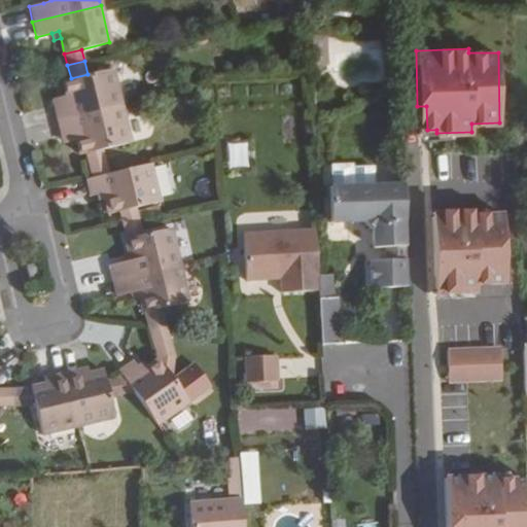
[(120,105),(112,69),(88,74),(71,78),(60,81),(63,96),(53,98),(58,120),(120,105)]
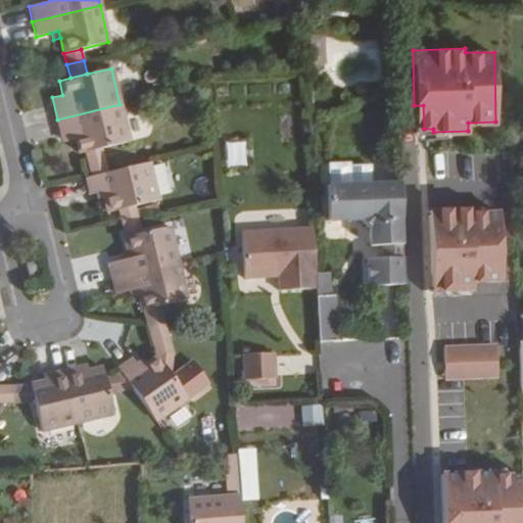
[(129,141),(120,104),(57,120),(63,142),(73,140),(76,154),(84,152),(102,148),(129,141)]
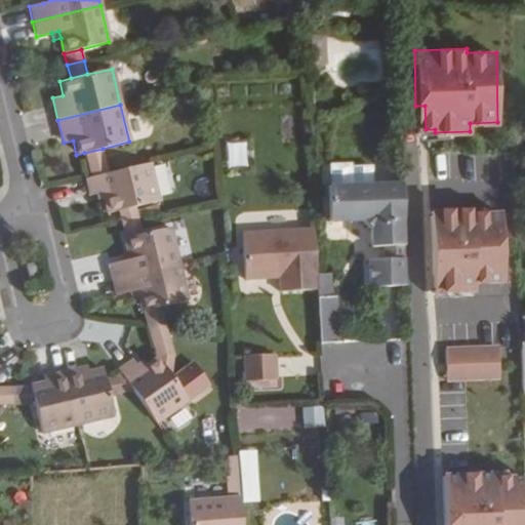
[(416,129),(426,129),(425,106),(415,106),(416,129)]
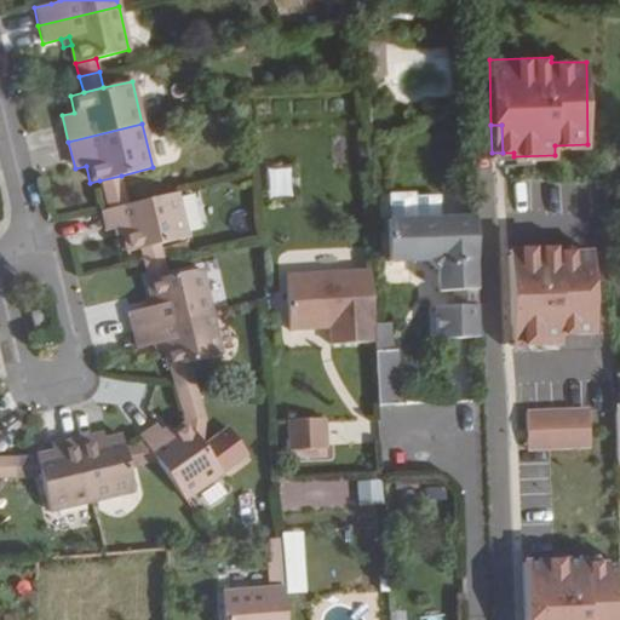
[(293,167),(268,168),(269,197),(294,196),(293,167)]
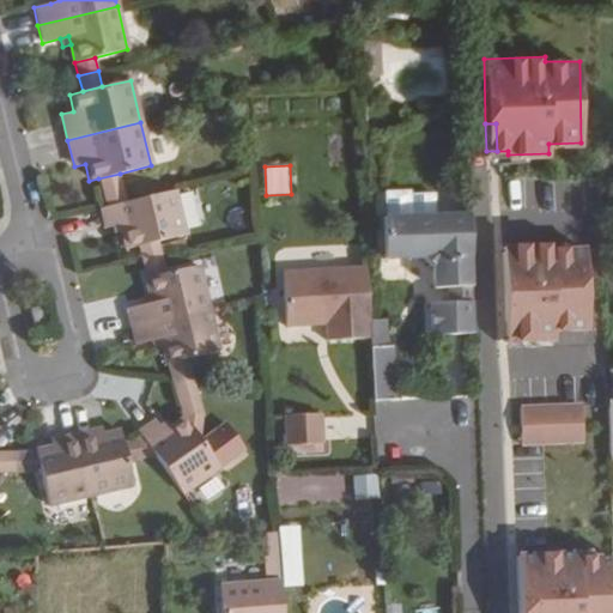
[(126,201),(120,174),(98,178),(105,206),(126,201)]
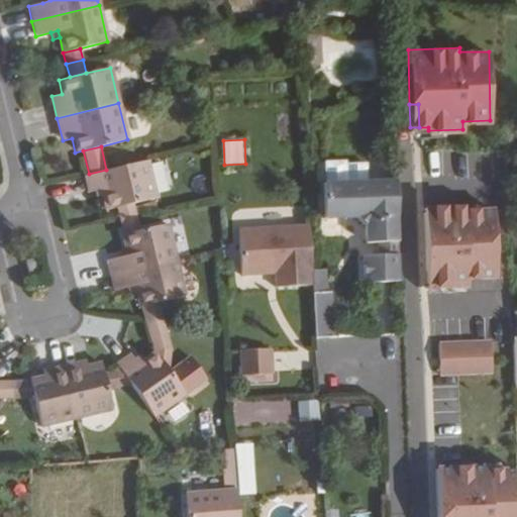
[(156,198),(146,161),(106,170),(89,174),(85,175),(89,192),(94,191),(100,189),(103,197),(106,210),(116,207),(133,203),(156,198)]
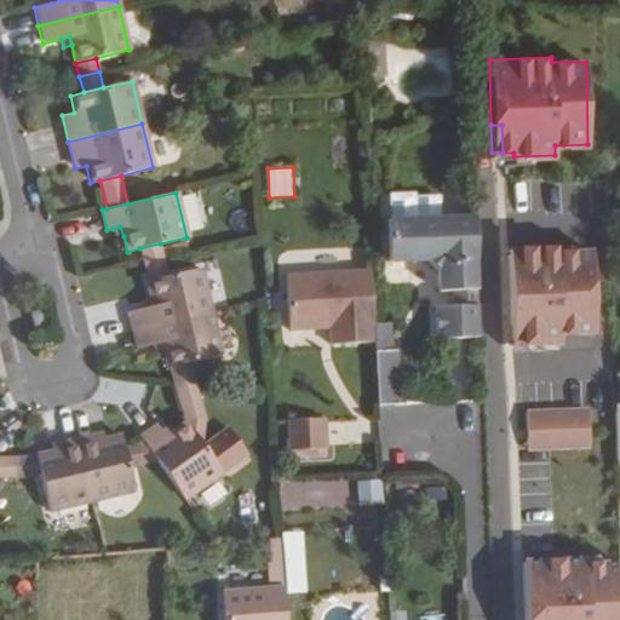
[(476,288),(474,217),(386,220),(388,262),(428,260),(428,262),(436,269),(436,291),(452,290),(476,288)]
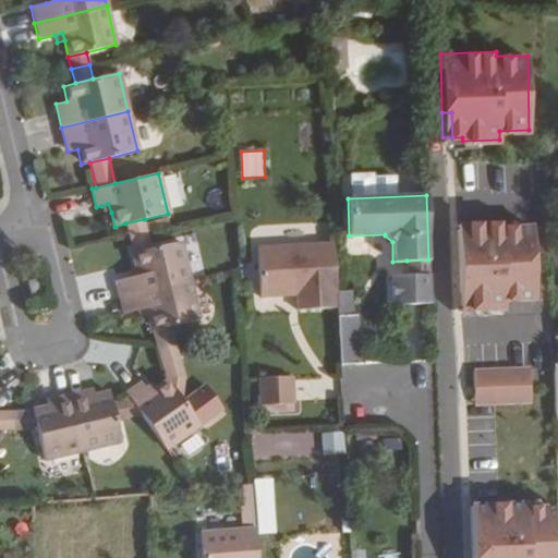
[(147,232),(144,219),(125,223),(129,237),(147,232)]
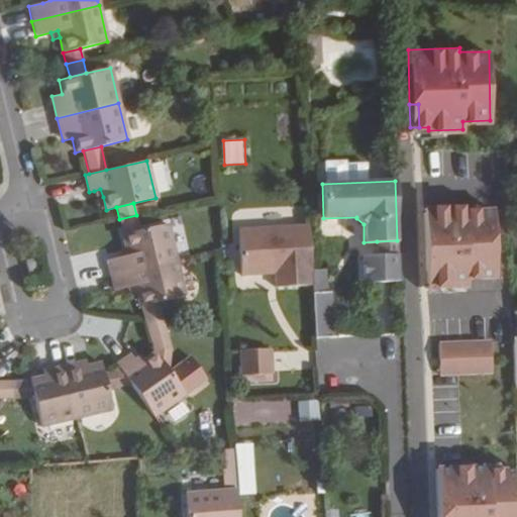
[(494,275),(493,207),(463,208),(463,204),(423,205),(424,259),(434,259),(435,284),(466,283),(466,276),(494,275)]
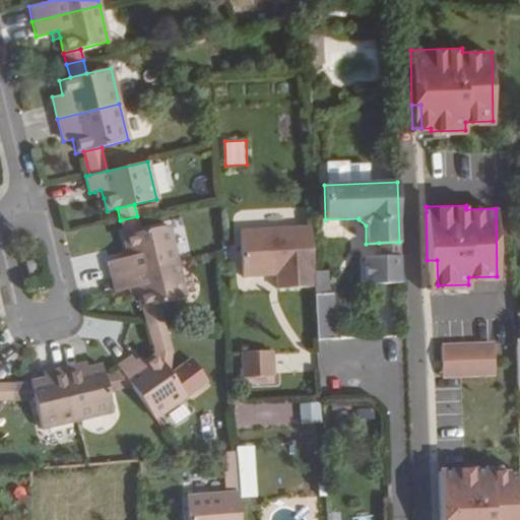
[(141,232),(137,216),(120,220),(123,235),(141,232)]
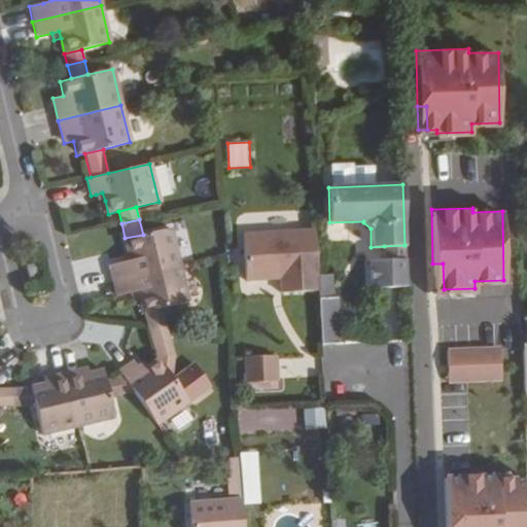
[(179,264),(170,227),(143,235),(125,238),(128,252),(130,260),(123,261),(107,266),(110,280),(179,264)]
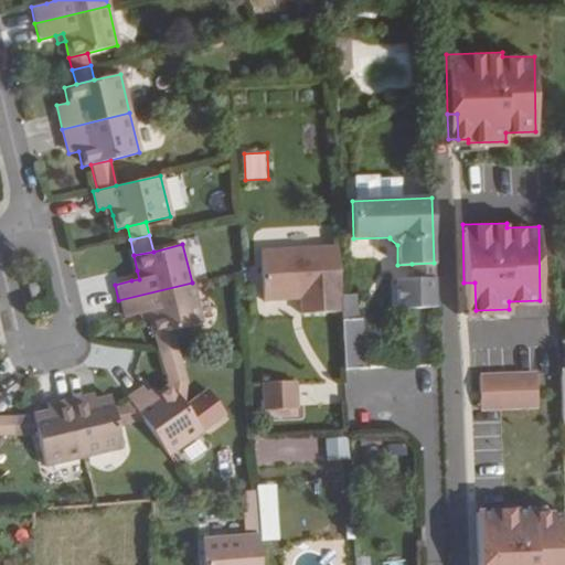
[(340,310),(337,246),(259,252),(263,300),(298,298),(299,312),(340,310)]
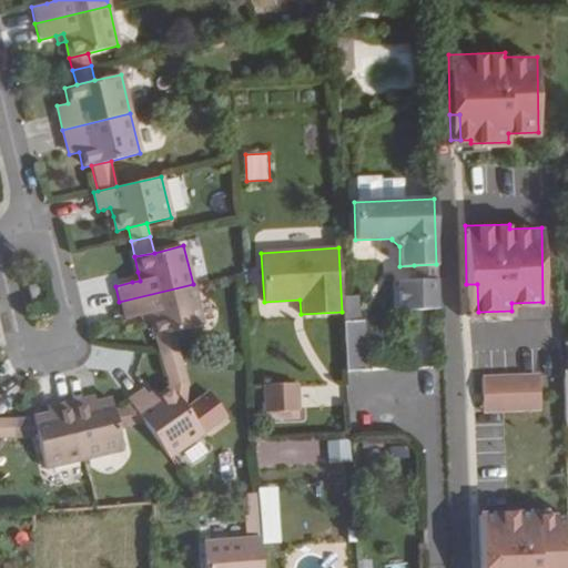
[(437,282),(436,264),(414,265),(415,283),(437,282)]
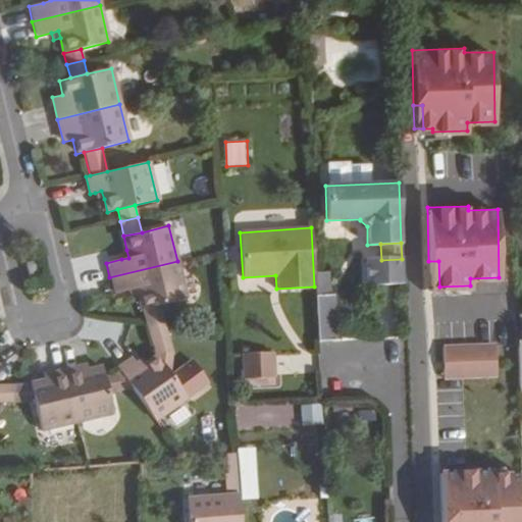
[(128,258),(126,250),(119,252),(121,259),(128,258)]
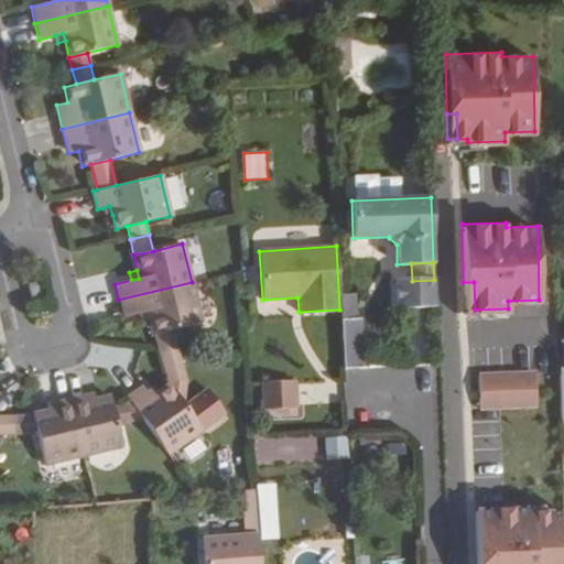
[(435,306),(434,280),(412,281),(396,281),(397,307),(435,306)]
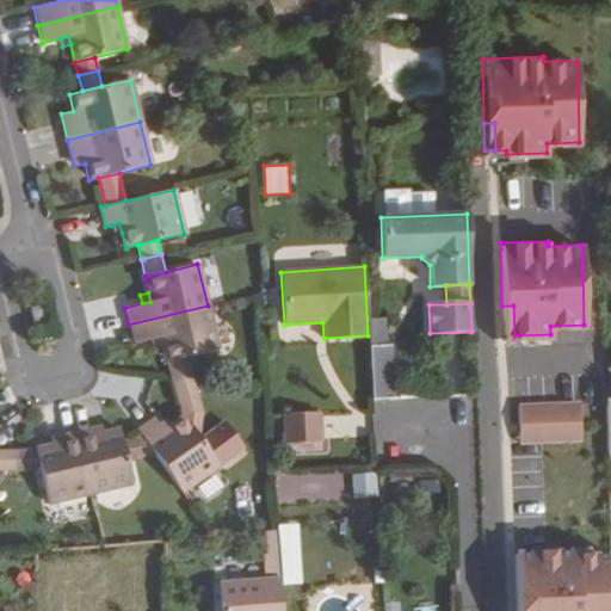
[(45,321),(39,304),(30,308),(34,325),(45,321)]
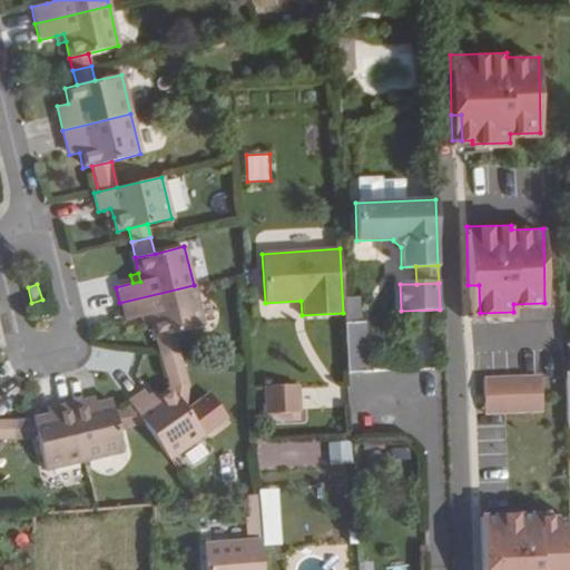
[(203,326),(194,285),(119,303),(124,320),(140,316),(149,315),(150,323),(154,337),(203,326)]
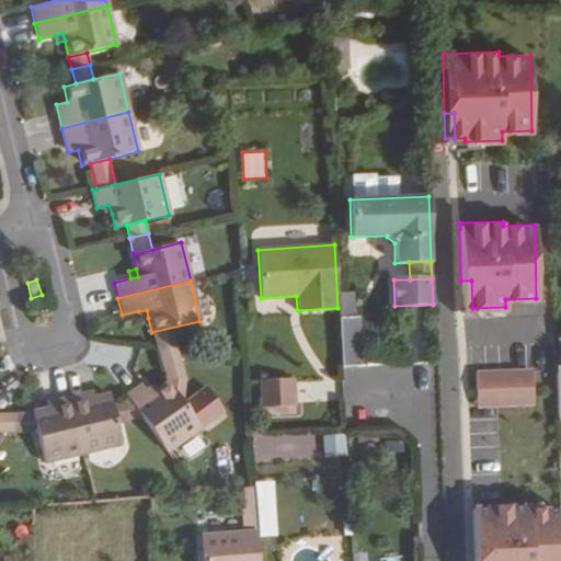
[(472,308),(471,281),(460,281),(461,308),(472,308)]
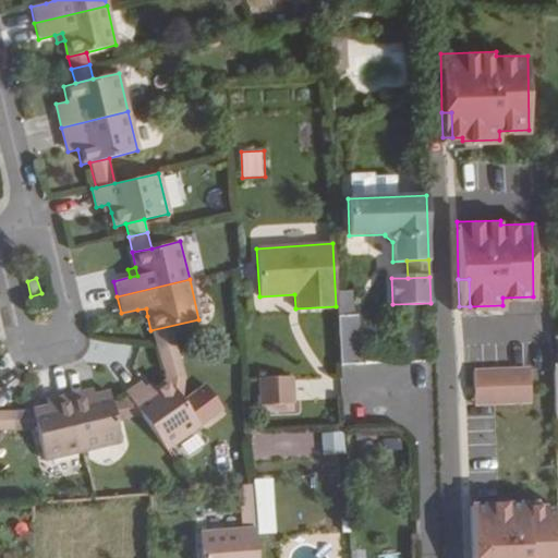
[(350,316),(349,290),(336,291),(336,306),(337,317),(350,316)]
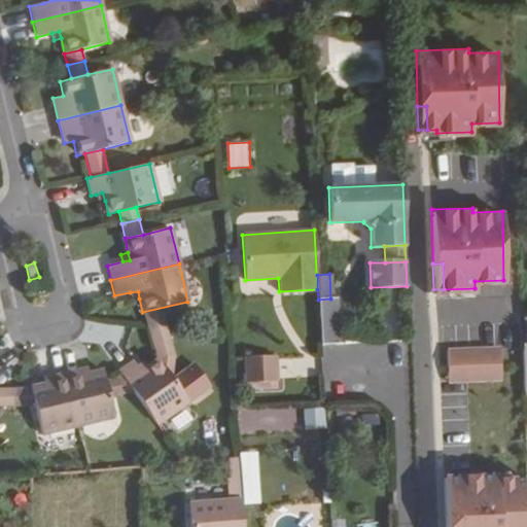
[(139,299),(138,291),(130,292),(132,300),(139,299)]
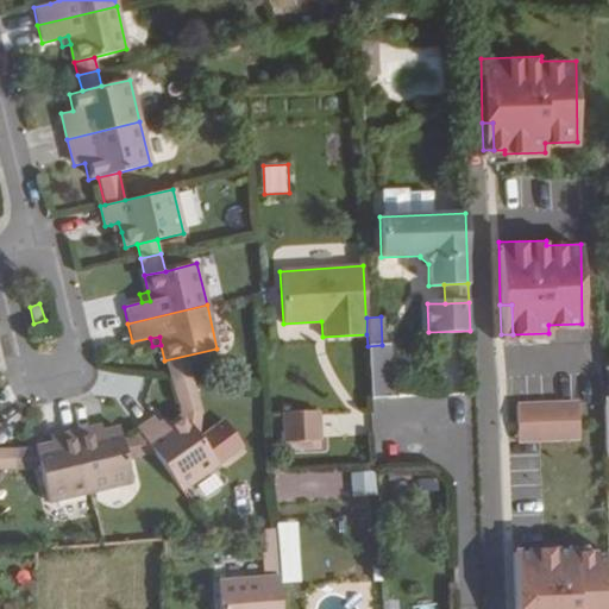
[(391,395),(389,344),(382,345),(368,346),(370,396),(391,395)]
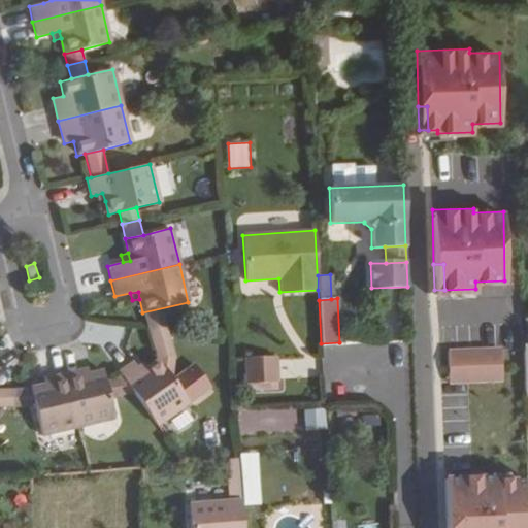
[(501,378),(500,348),(447,350),(448,380),(501,378)]
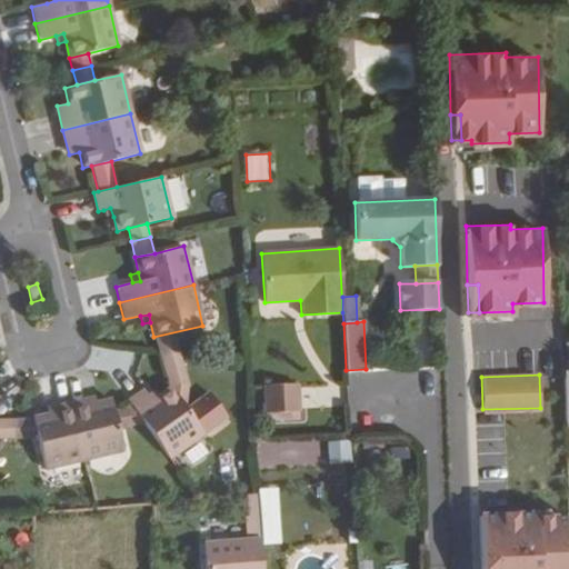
[(302,385),(263,385),(263,422),(302,421),(302,385)]
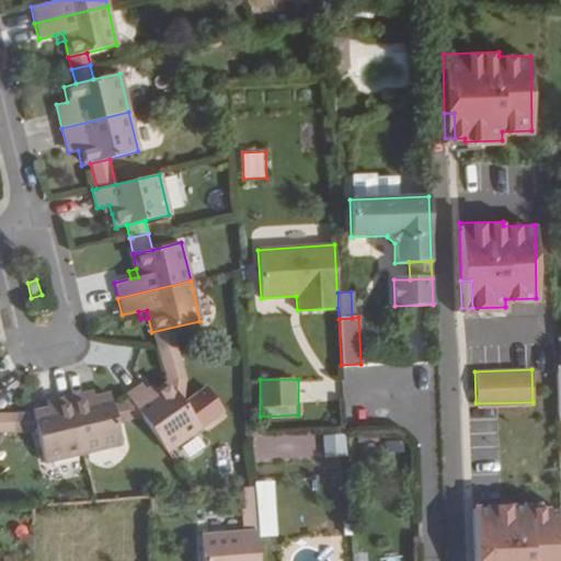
[(199,427),(168,381),(155,391),(149,395),(145,388),(141,385),(126,396),(129,400),(141,418),(165,451),(199,427)]
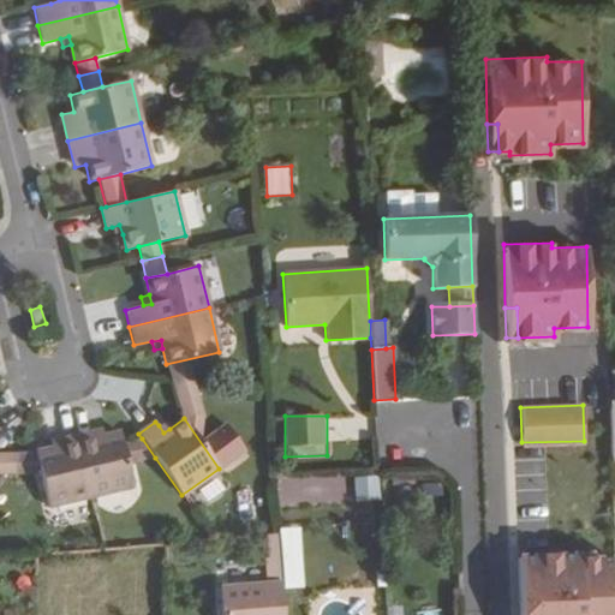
[(169,429),(165,422),(159,425),(163,433),(169,429)]
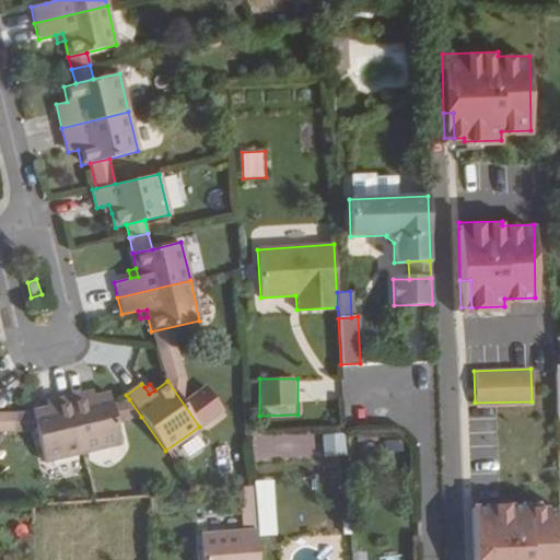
[(112,404),(108,391),(93,394),(93,392),(69,397),(81,453),(120,443),(115,421),(112,404)]
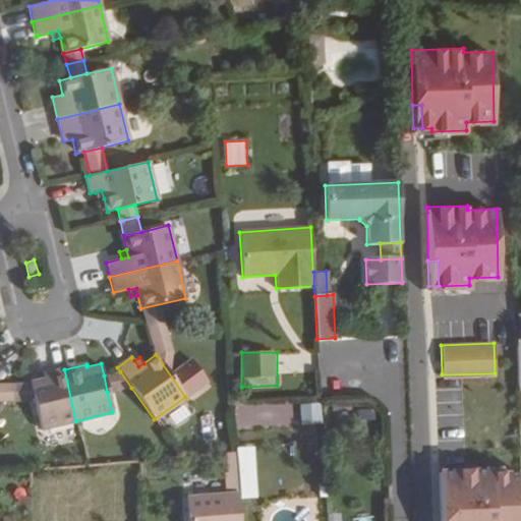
[(75,421),(64,369),(42,374),(43,378),(29,381),(30,385),(34,400),(41,429),(75,421)]
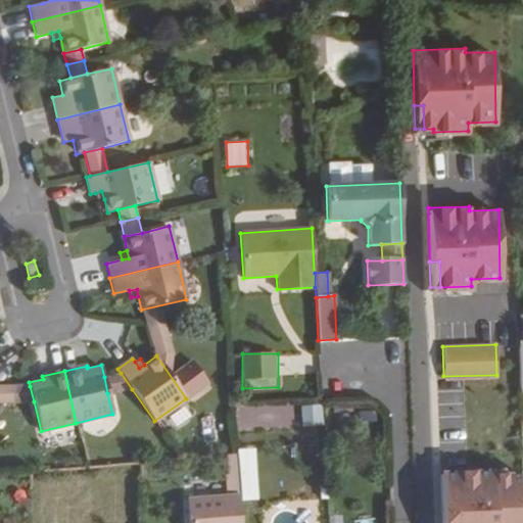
[(132,389),(121,373),(104,377),(107,393),(132,389)]
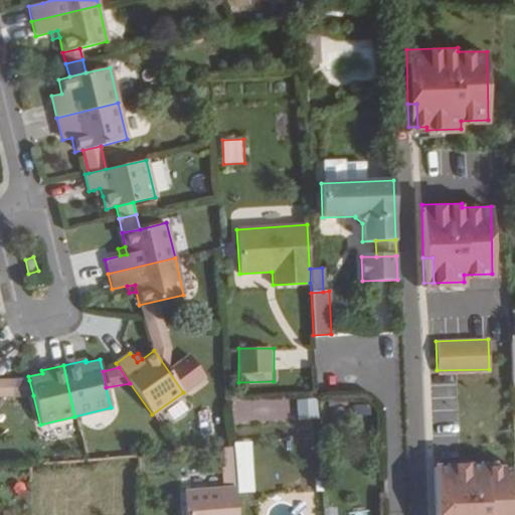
[(0,396),(11,380),(0,379),(0,396)]
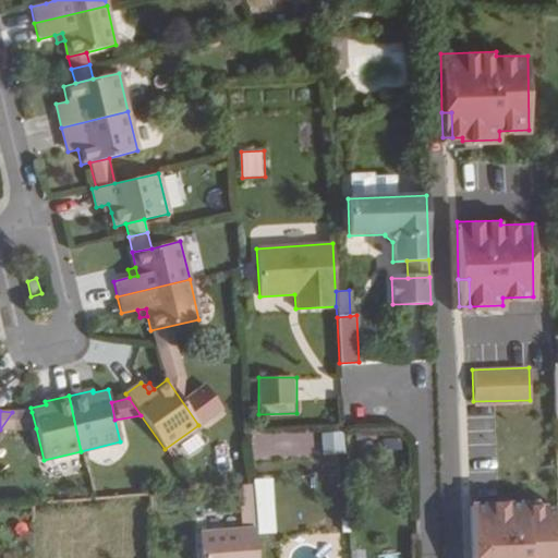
[(36,428),(32,412),(12,412),(0,429),(36,428)]
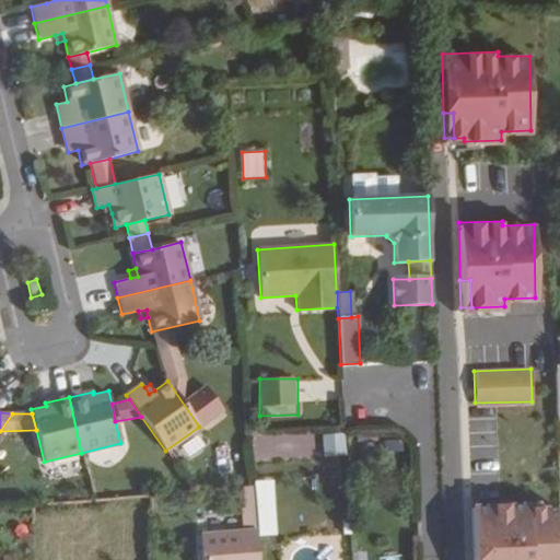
[(559,559),(558,508),(528,509),(528,504),(471,505),(473,559),(559,559)]
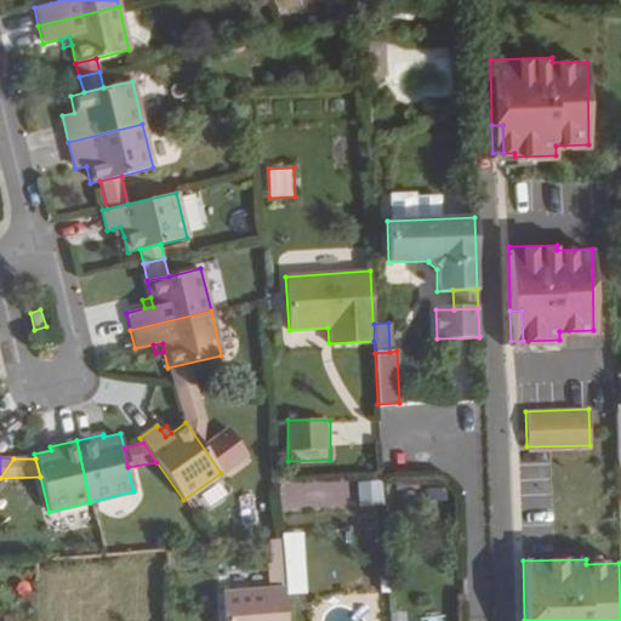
[(284,620),(283,587),(221,593),(223,620),(284,620)]
